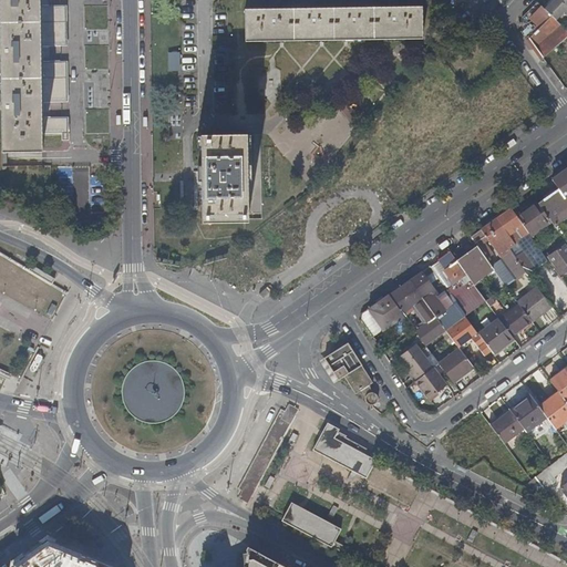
[(0,0),(3,153),(42,153),(42,133),(42,117),(42,102),(41,61),(41,45),(40,6),(40,0),(0,0)]
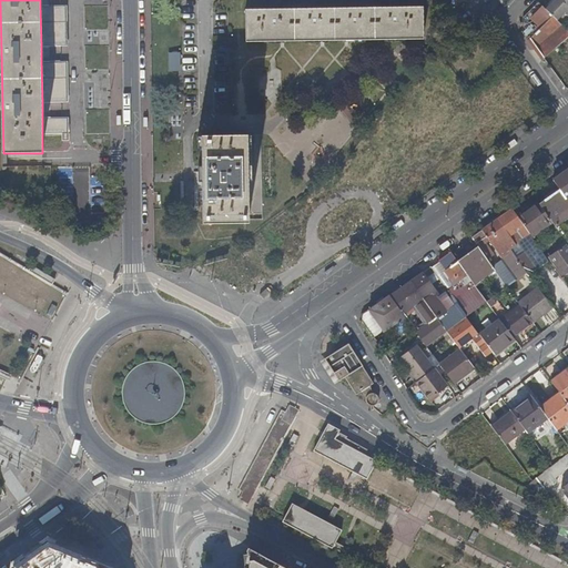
[(567,0),(556,0),(547,10),(557,19),(564,12),(567,16),(567,13),(567,0)]
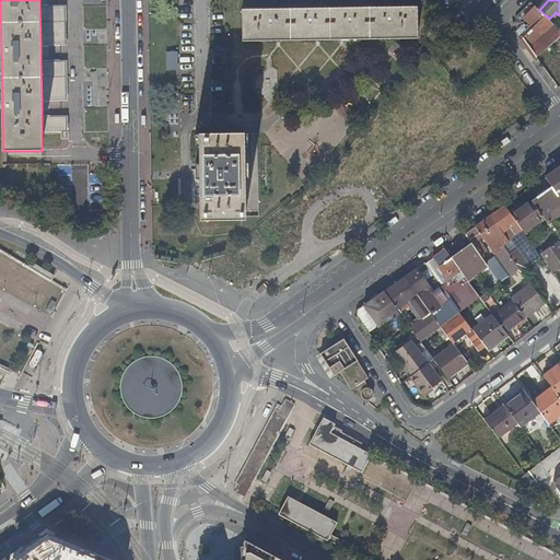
[(66,4),(39,6),(41,45),(67,44),(66,4)]
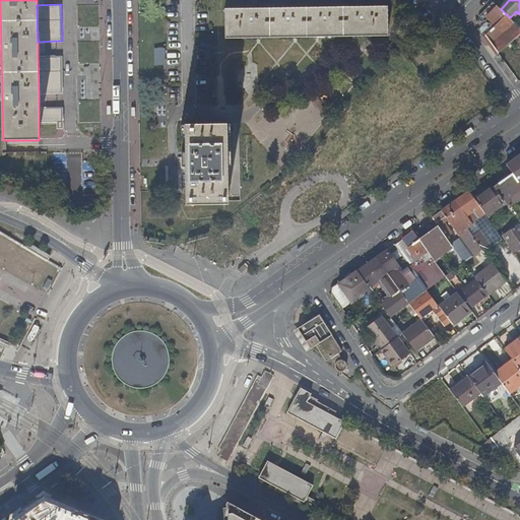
[(491,44),(498,53),(519,34),(519,27),(510,17),(501,9),(498,6),(486,17),(495,24),(481,35),(489,45),(491,44)]
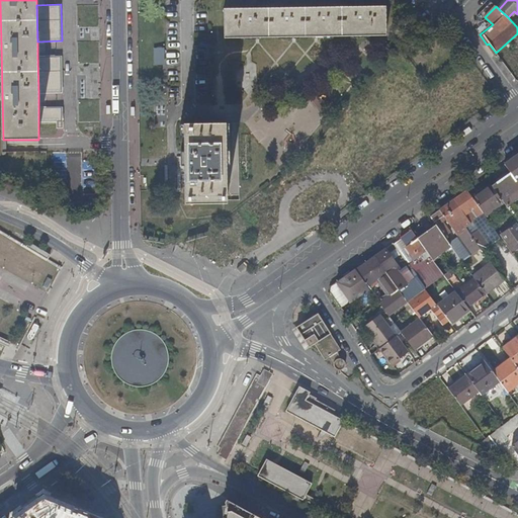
[(379,7),(219,10),(219,38),(380,36),(380,28),(379,7)]
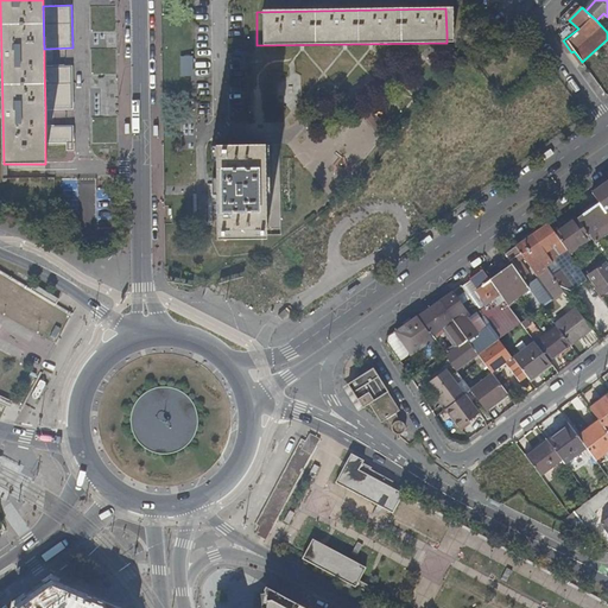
[(73,65),(44,65),(45,109),(73,109),(73,65)]
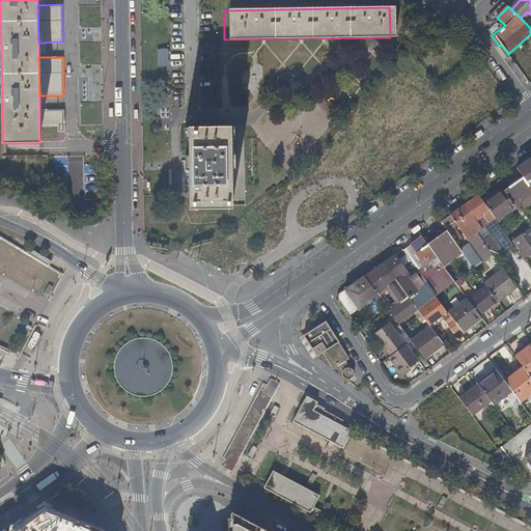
[(64,110),(39,110),(39,124),(58,124),(58,131),(63,131),(64,110)]
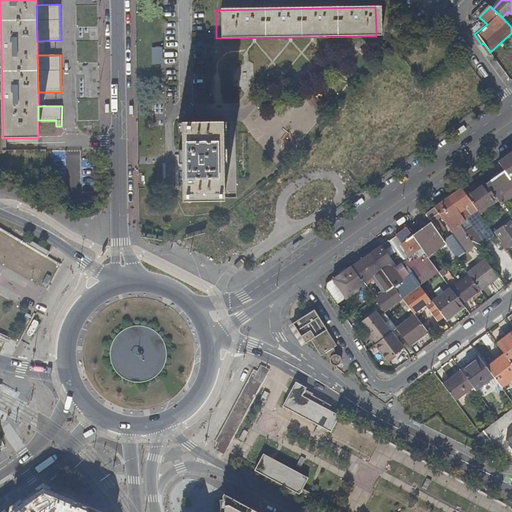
[(181,122),(183,202),(225,201),(224,121),(181,122)]
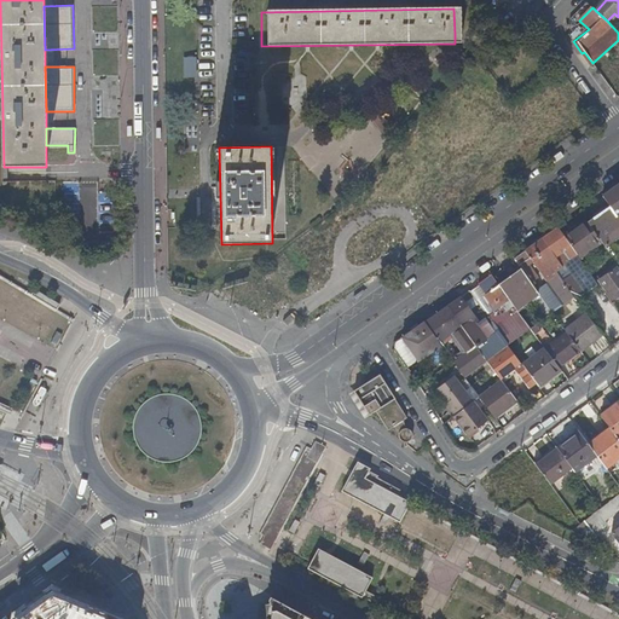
[(382,190),(397,198),(401,191),(387,183),(382,190)]
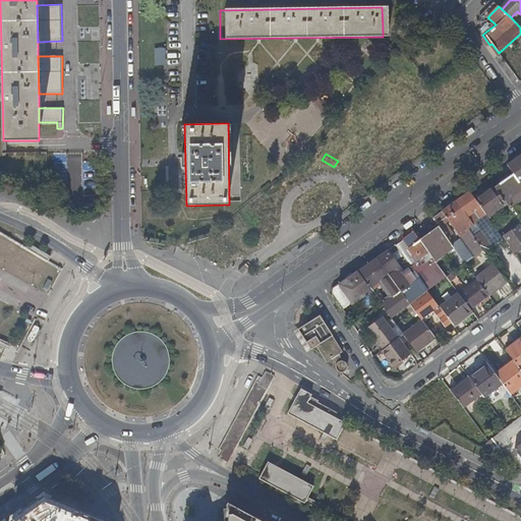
[(520,154),(507,164),(514,174),(520,182),(520,183),(520,154)]
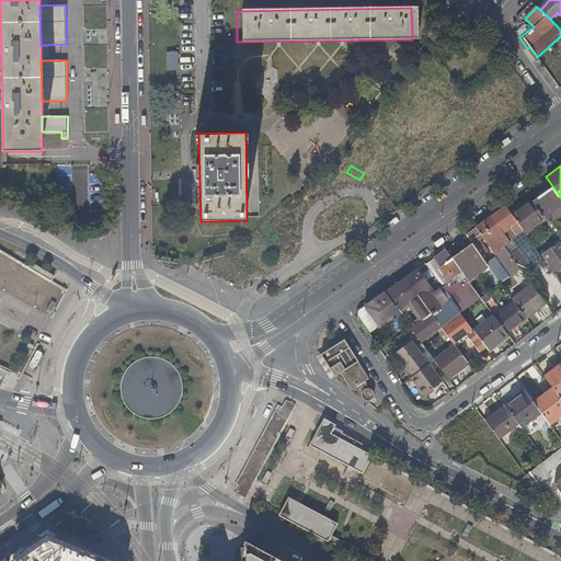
[(560,197),(560,196),(553,187),(533,202),(540,212),(546,219),(549,224),(560,215),(560,197)]
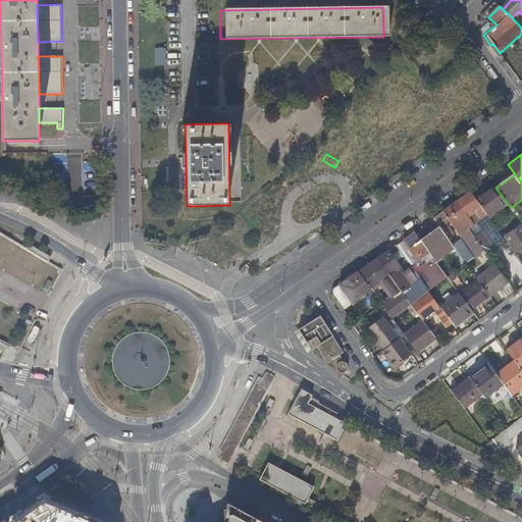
[(496,188),(494,186),(475,199),(477,201),(496,188)]
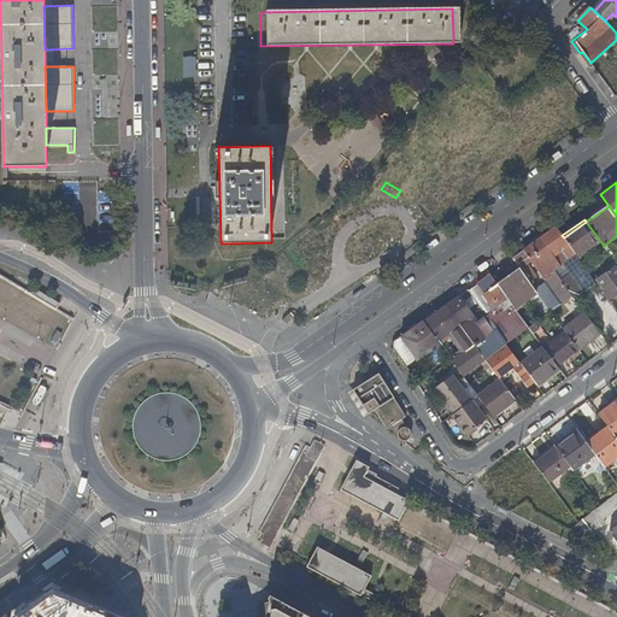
[(594,233),(586,222),(564,238),(583,263),(592,258),(587,252),(600,241),(594,233)]
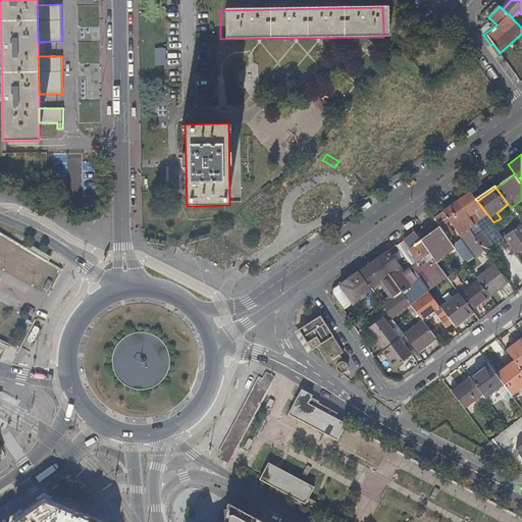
[(488,226),(493,222),(477,201),(475,199),(470,191),(452,204),(468,227),(482,217),(488,226)]
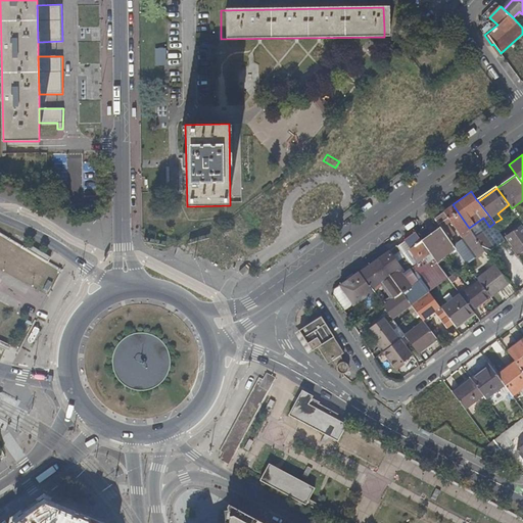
[(469,228),(453,204),(433,219),(439,226),(449,239),(456,235),(446,223),(452,220),(453,221),(452,222),(477,256),(485,250),(475,236),(469,228)]
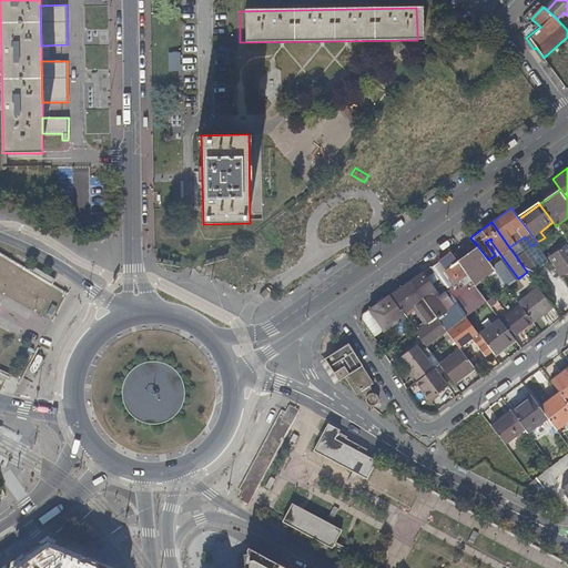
[(472,281),(486,271),(493,266),(488,260),(477,245),(469,251),(472,254),(469,256),(467,253),(457,260),(472,281)]
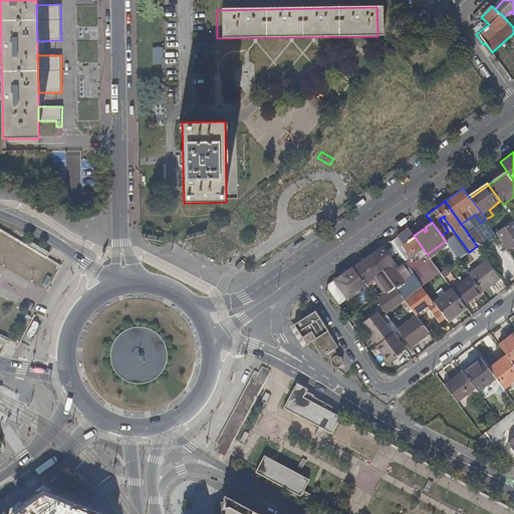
[(509,248),(513,244),(513,224),(512,222),(498,233),(509,248)]
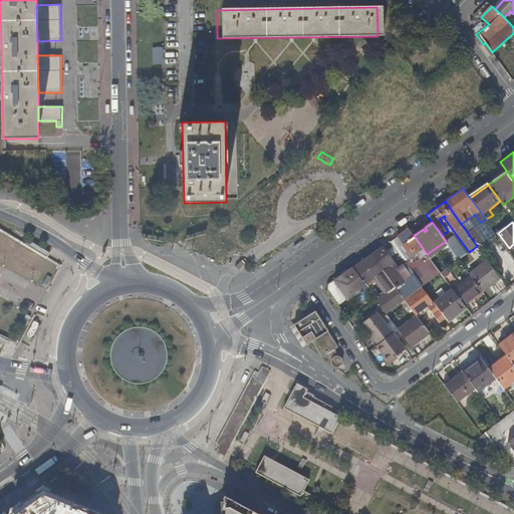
[(474,227),(467,232),(477,246),(484,240),(474,227)]
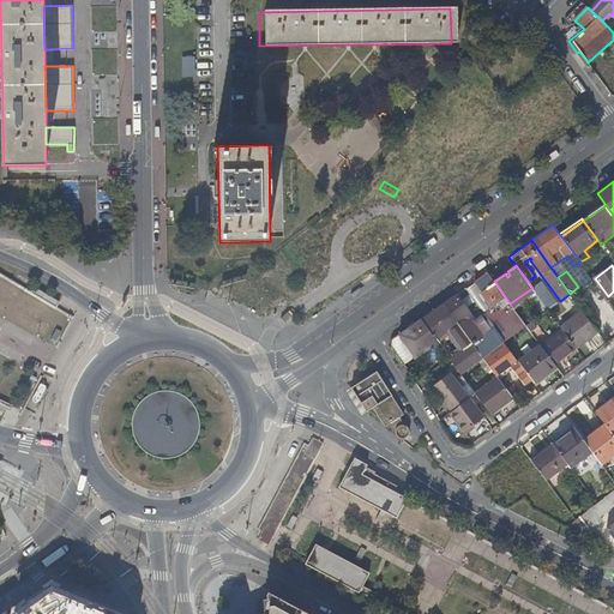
[(497,302),(483,312),(494,327),(504,341),(527,325),(510,304),(494,281),(487,272),(474,282),(481,292),(486,288),(497,302)]
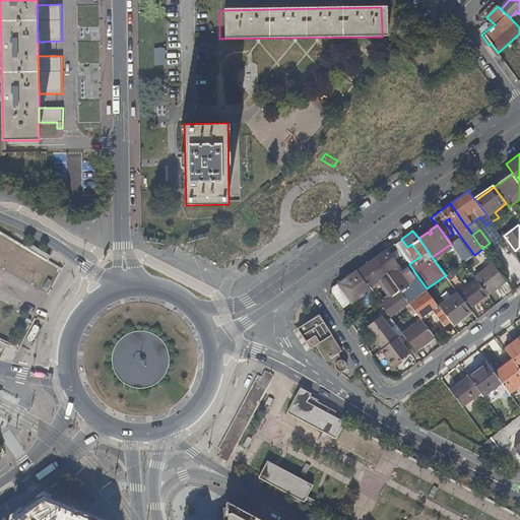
[(503,250),(509,246),(503,237),(497,242),(503,250)]
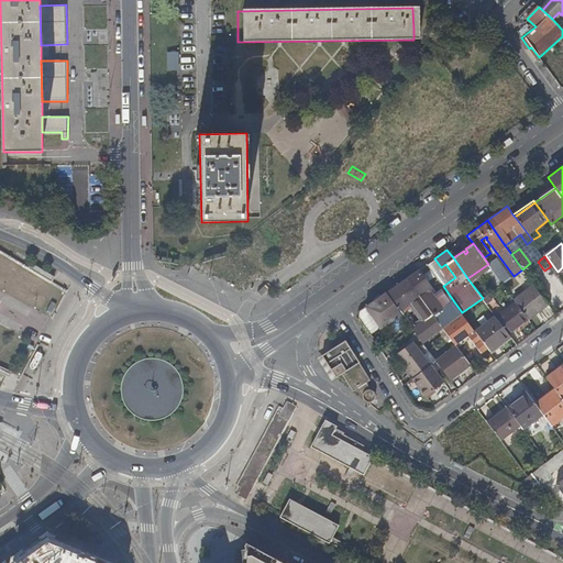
[(482,268),(496,288),(503,284),(501,282),(488,264),(482,268)]
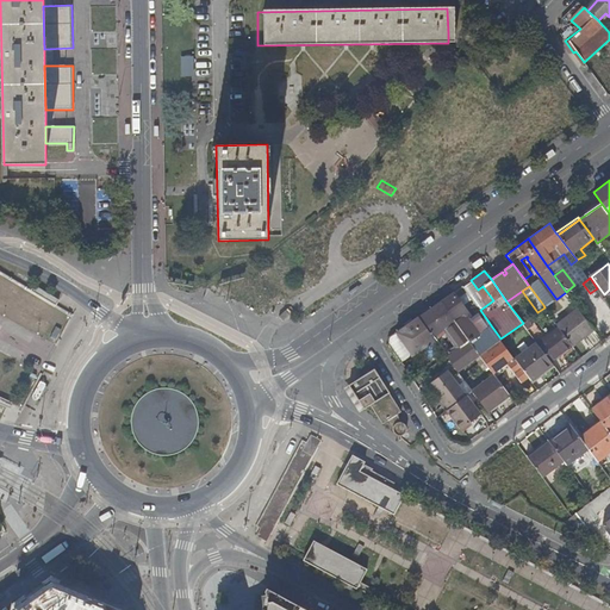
[(468,311),(454,291),(447,297),(440,302),(470,341),(479,332),(491,325),(480,310),(468,318),(467,316),(470,315),(467,312),(468,311)]
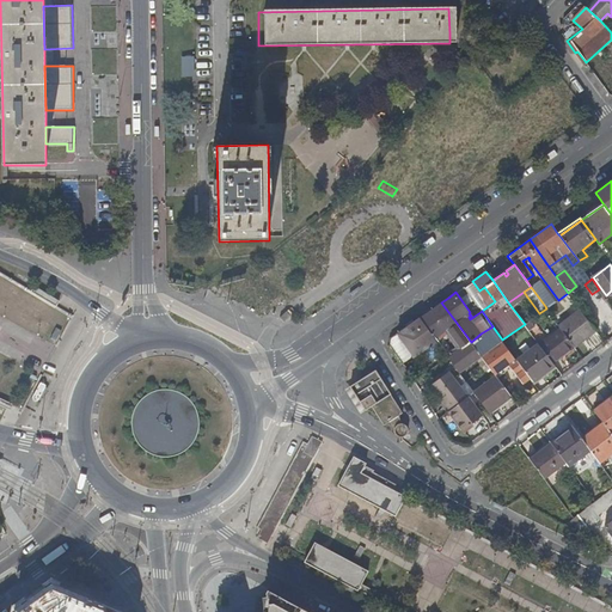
[(459,372),(481,355),(471,342),(441,303),(420,318),(436,341),(447,356),(459,372)]
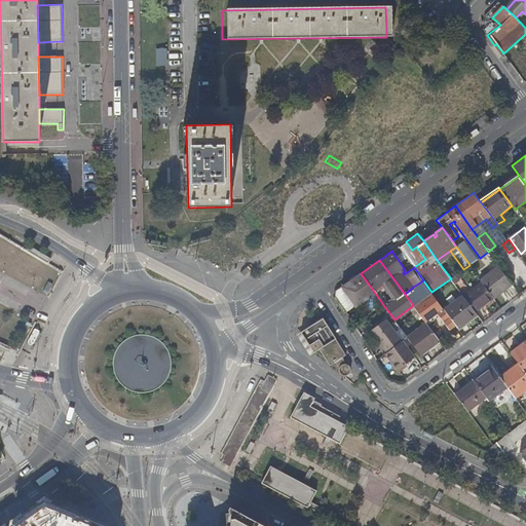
[(498,265),(480,279),(481,282),(493,298),(512,285),(498,265)]
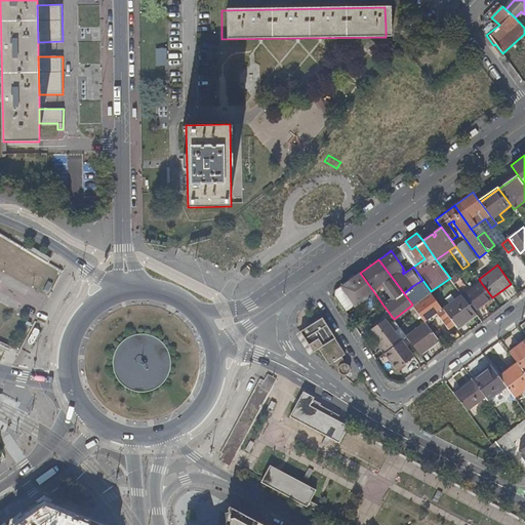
[(355,306),(374,292),(360,273),(340,286),(355,306)]
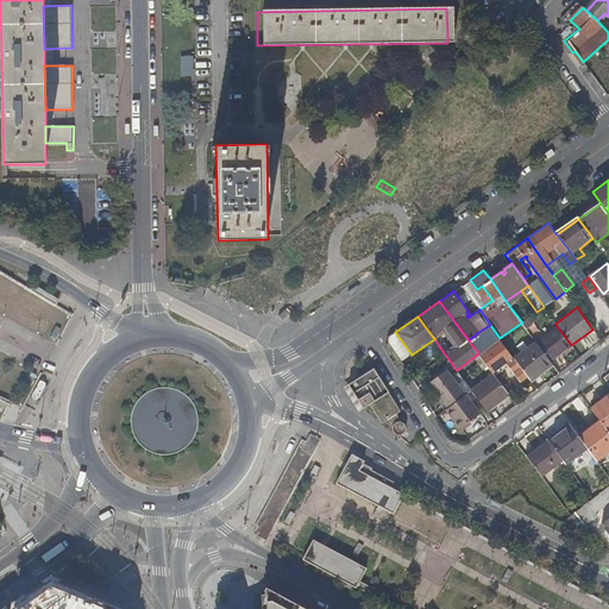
[(478,332),(469,340),(478,353),(500,338),(490,325),(478,332)]
